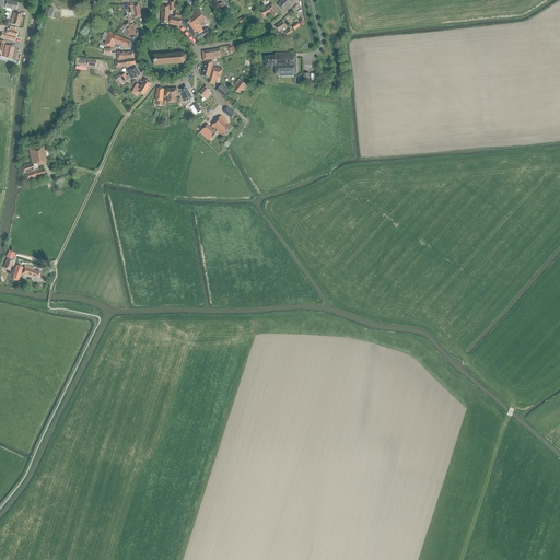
[(282,10),(292,0),(281,0),(277,6),(282,10)]
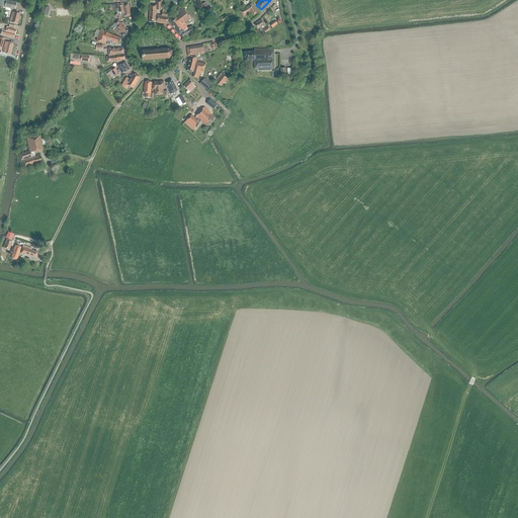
[(6,1),(5,7),(15,9),(16,3),(6,1)]
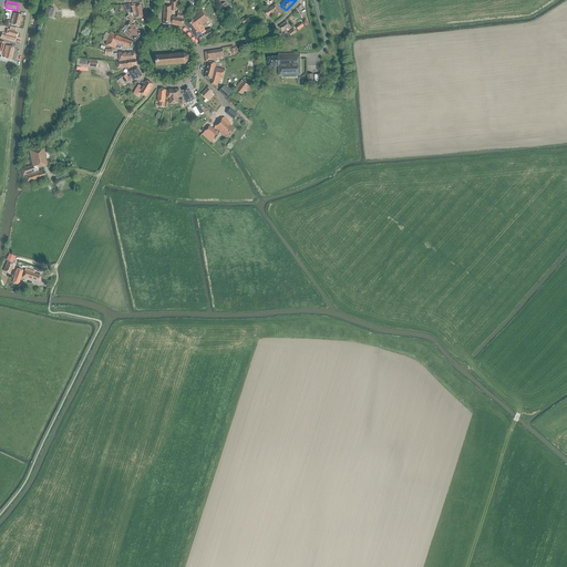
[(172,1),(172,6),(164,6),(163,24),(171,24),(172,11),(176,11),(176,1),(172,1)]
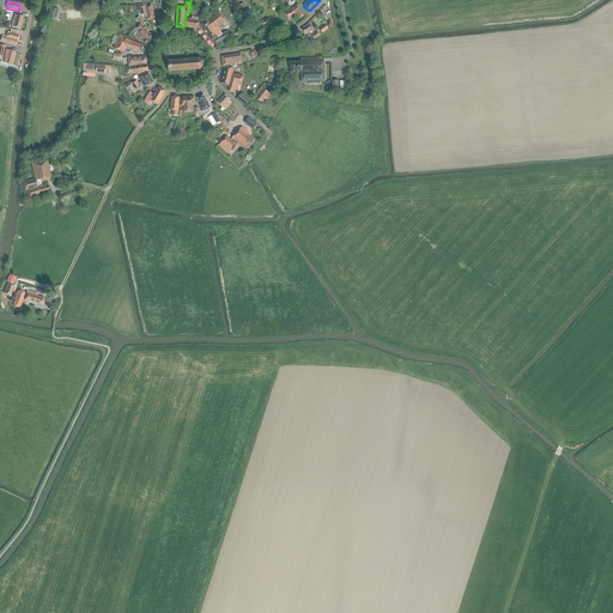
[(250,11),(243,2),(238,7),(246,14),(250,11)]
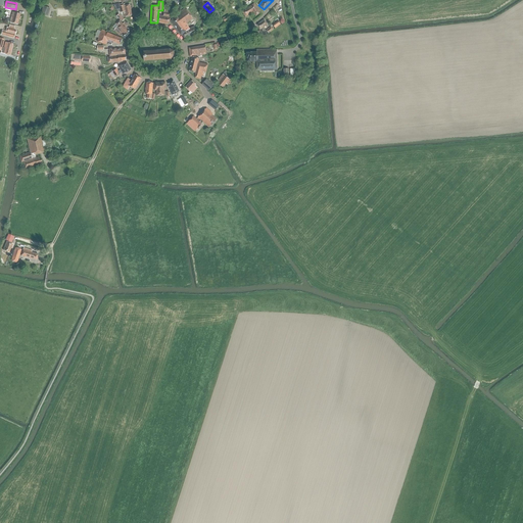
[(255,16),(260,12),(254,3),(242,12),(245,16),(252,12),(255,16)]
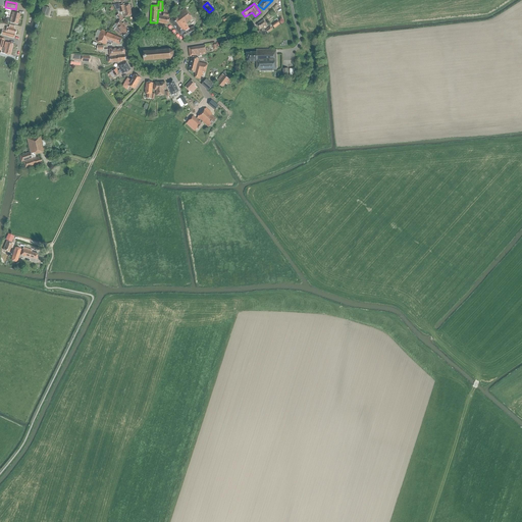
[(124,4),(116,6),(117,10),(120,9),(120,12),(123,12),(124,16),(132,15),(129,5),(124,6),(124,4)]
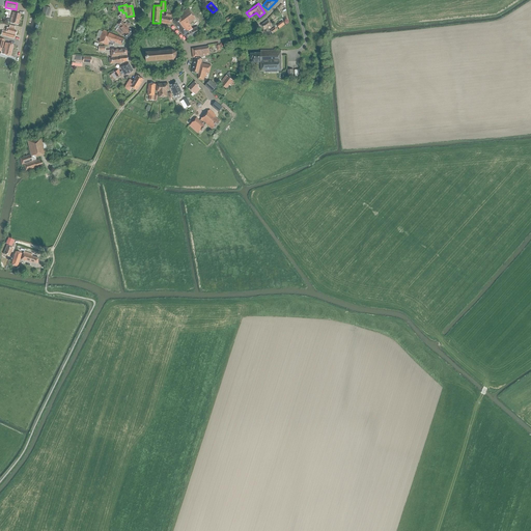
[(51,8),(44,6),(42,15),(49,17),(51,8)]
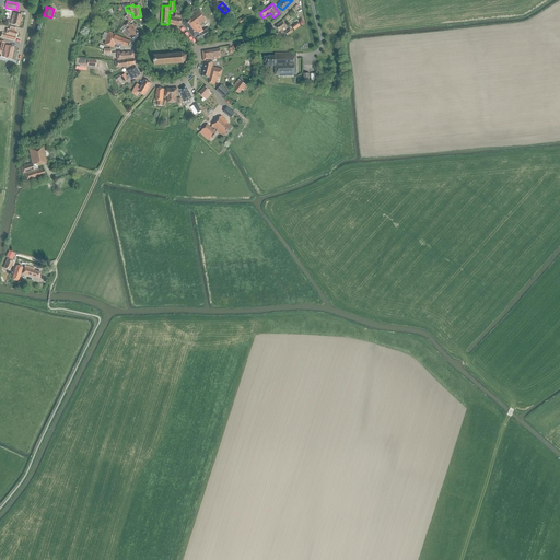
[(198,41),(212,34),(208,28),(203,32),(200,25),(207,20),(198,9),(191,13),(194,15),(184,23),(194,37),(195,36),(198,41)]
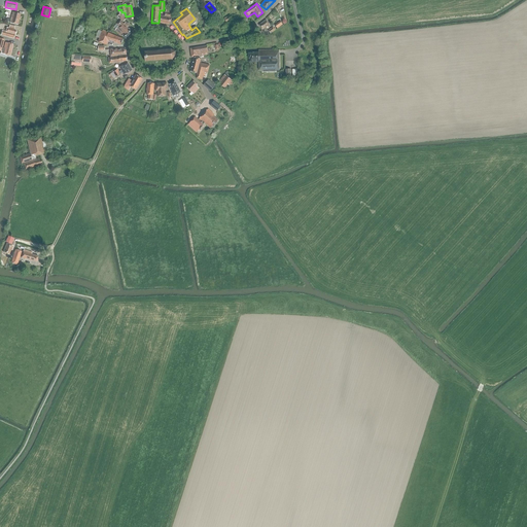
[(172,18),(173,13),(172,13),(173,10),(167,9),(166,12),(165,12),(164,16),(161,15),(160,23),(170,25),(172,18)]
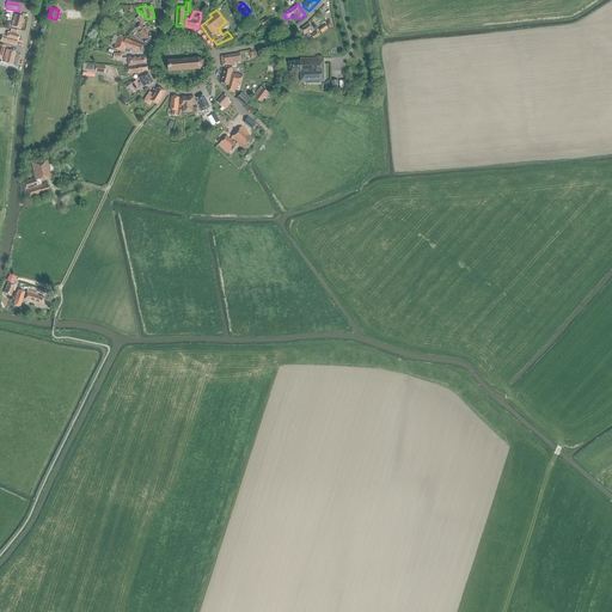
[(23,17),(14,14),(12,26),(20,29),(23,17)]
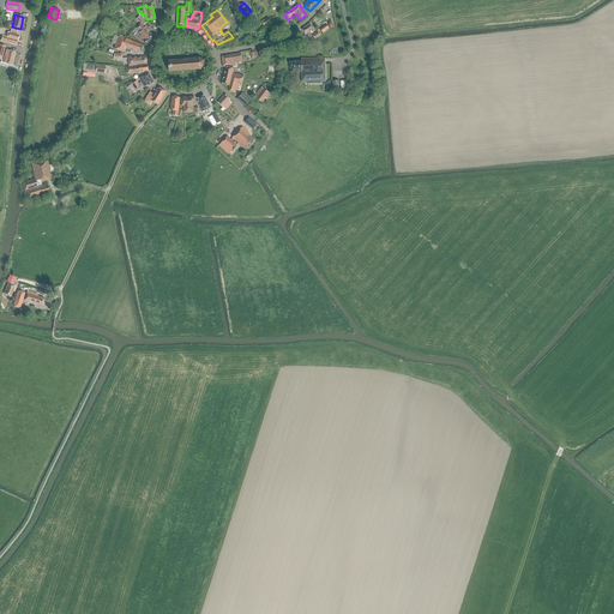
[(311,34),(315,30),(309,24),(302,29),(306,35),(308,32),(311,34)]
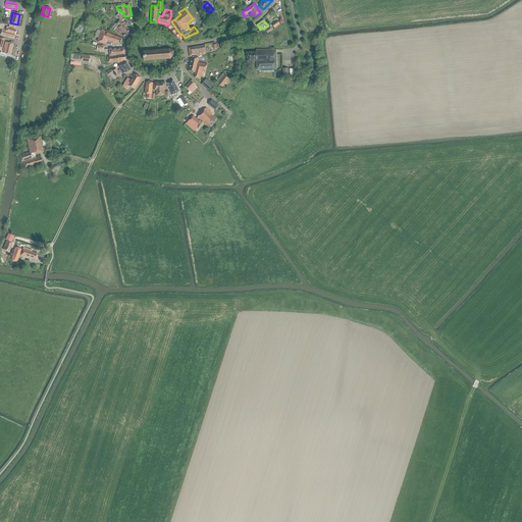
[(125,39),(133,33),(126,27),(127,25),(124,22),(123,24),(119,21),(116,24),(118,25),(114,31),(119,36),(120,35),(125,39)]
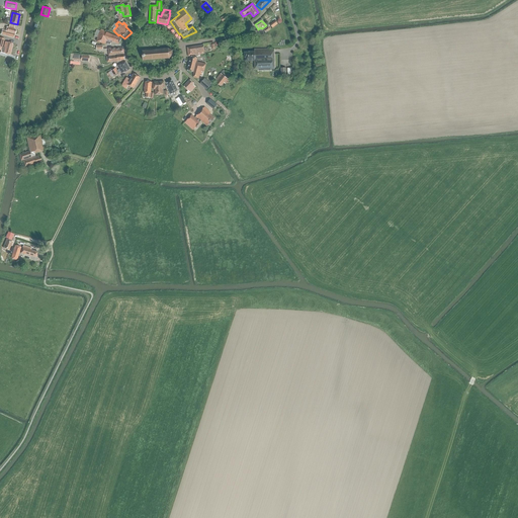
[(14,37),(16,29),(14,29),(14,26),(9,25),(9,27),(7,27),(6,31),(2,30),(1,34),(14,37)]
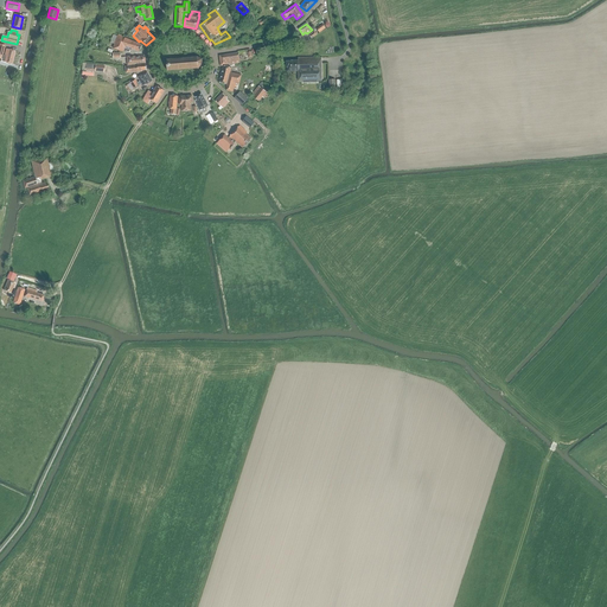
[(140,51),(142,44),(117,37),(114,49),(123,52),(125,48),(131,50),(132,49),(140,51)]
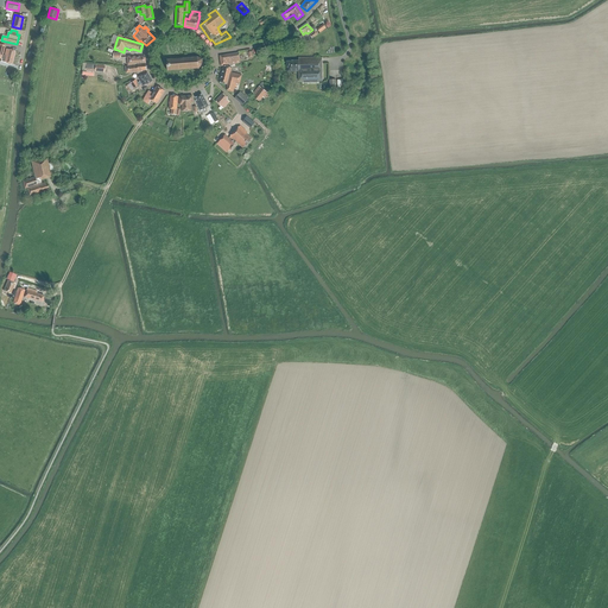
[(2,55),(5,45),(0,44),(0,58),(1,59),(1,62),(5,63),(10,64),(12,64),(14,51),(6,49),(4,56),(2,55)]
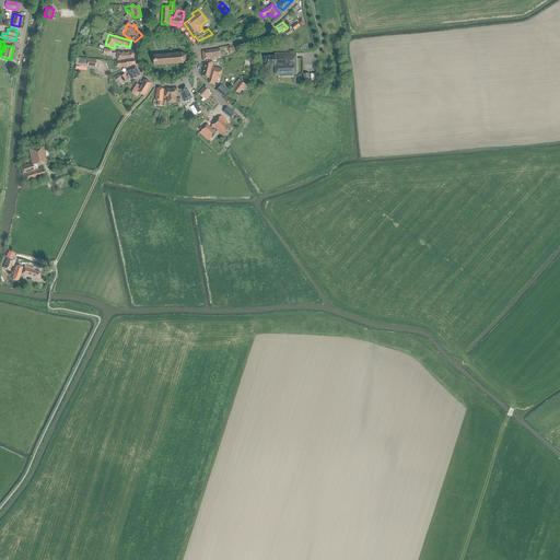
[(217,59),(221,58),(221,54),(220,48),(202,51),(203,61),(212,59),(217,59)]
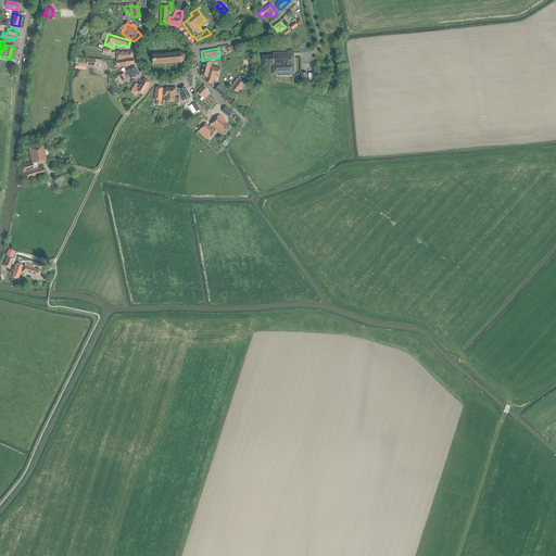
[(181,62),(186,60),(185,54),(180,52),(152,54),(153,64),(181,62)]
